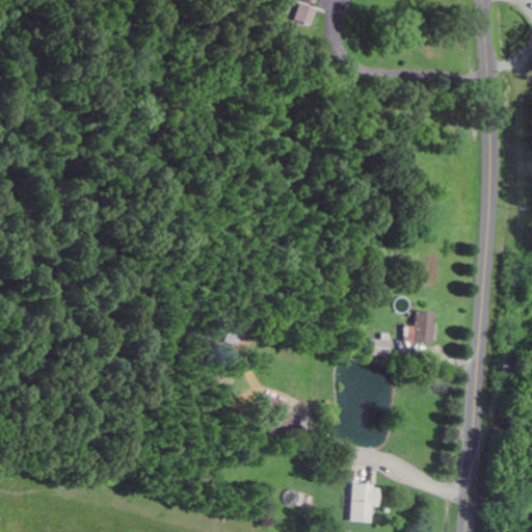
[(295,0),(306,0),(309,1),(302,18),(291,12),(295,0)]
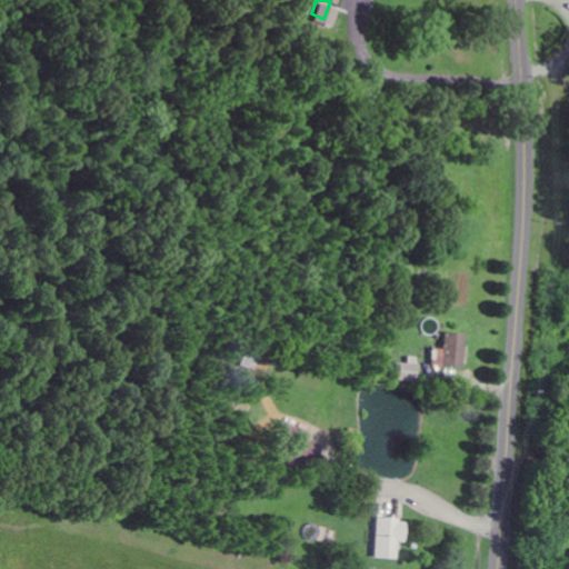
[(463,367),(465,333),(443,333),(442,349),(431,349),(431,367),(463,367)]
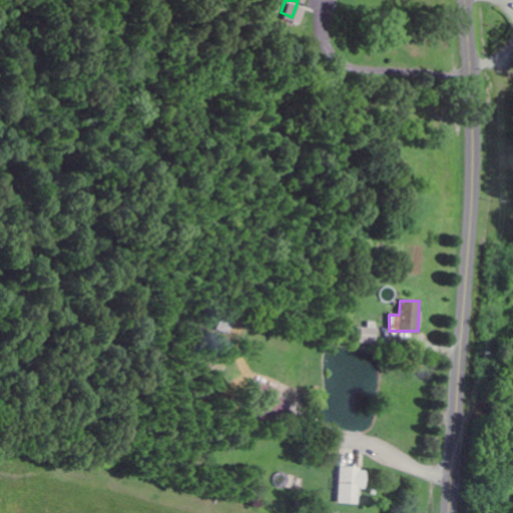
[(367,327),(359,327),(359,342),(375,343),(375,321),(367,321),(367,327)]
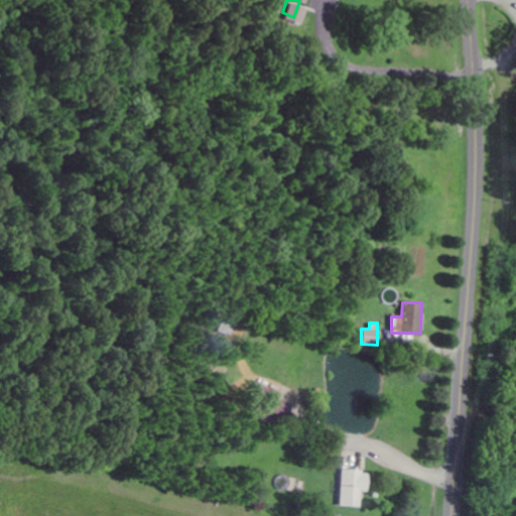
[(256,409),(265,411),(266,406),(277,409),(281,392),(261,387),(256,409)]
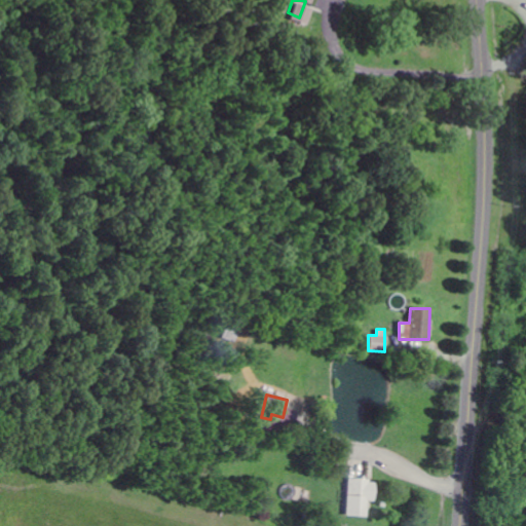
[(373,501),(374,480),(346,479),(345,516),(366,517),(367,501),(373,501)]
